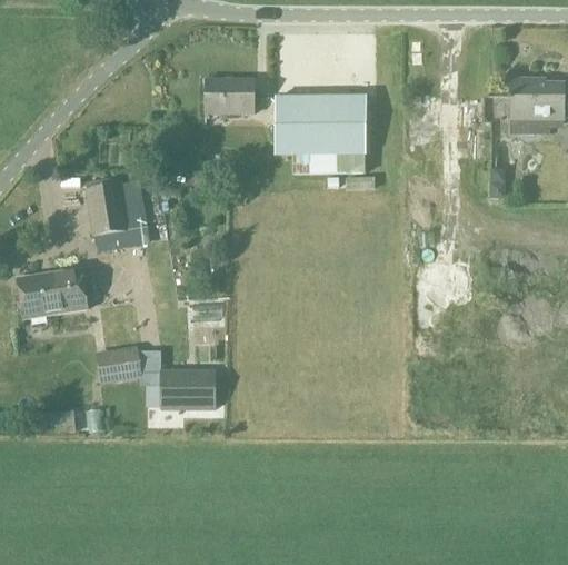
[(255,79),(207,79),(207,112),(255,112),(255,79)]
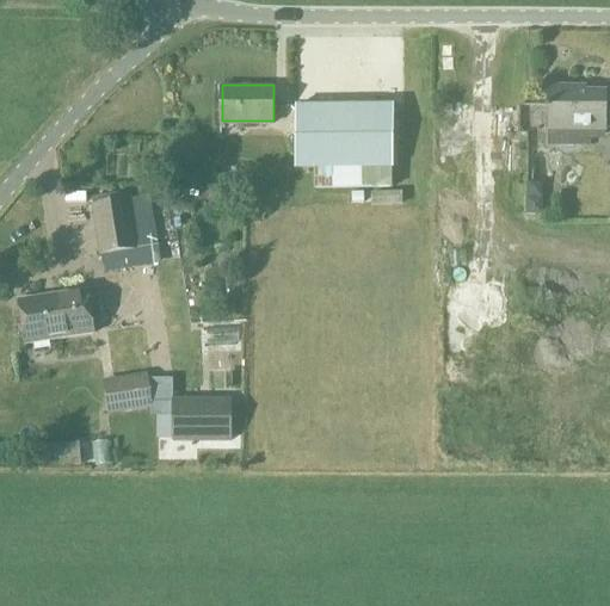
[(570,91),(570,86),(549,85),(549,125),(607,125),(607,91),(570,91)]
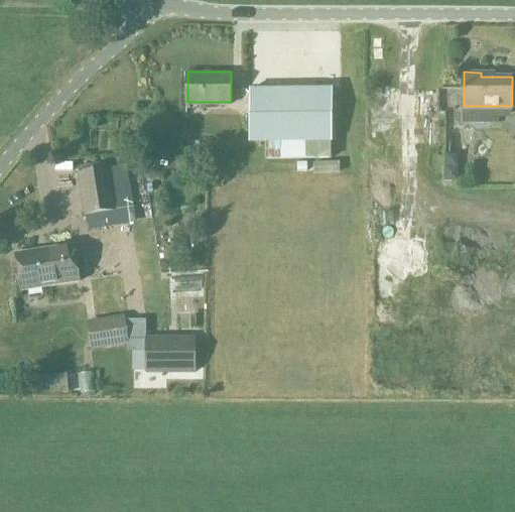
[(334,140),(333,140),(332,86),(251,86),(251,140),(267,140),(268,156),(334,156),(334,140)]
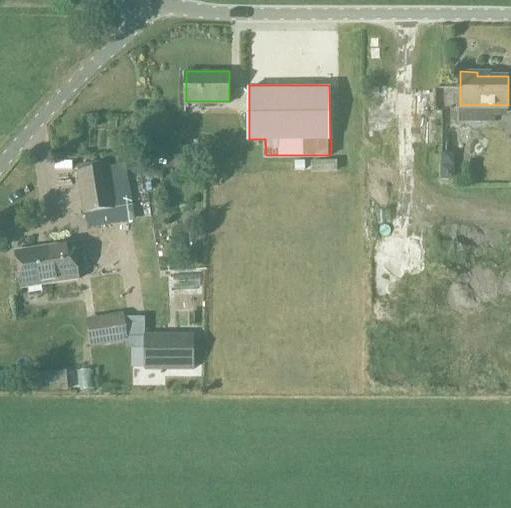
[(441,144),(442,160),(460,159),(459,143),(441,144)]
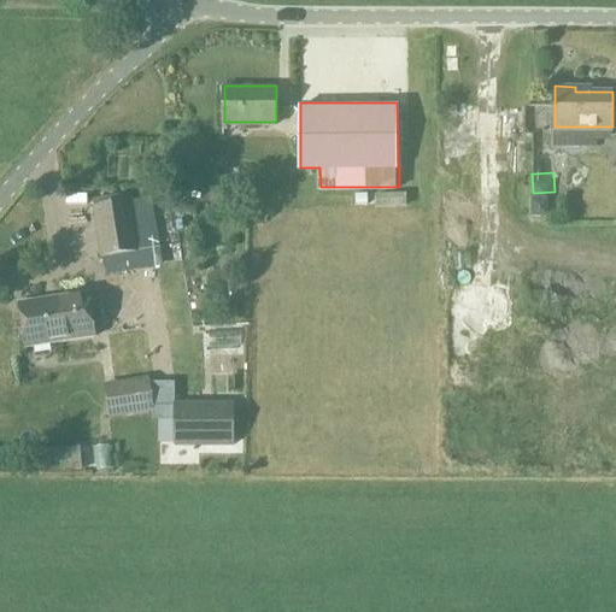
[(374,188),(374,204),(403,202),(402,188),(374,188)]
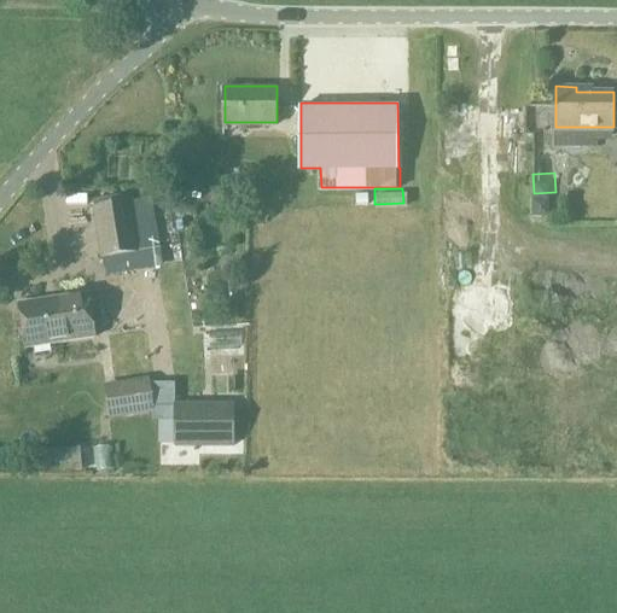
[(94,206),(102,256),(104,256),(106,273),(140,268),(141,274),(151,273),(150,263),(161,261),(157,244),(150,245),(141,197),(135,198),(134,190),(95,196),(97,206),(94,206)]
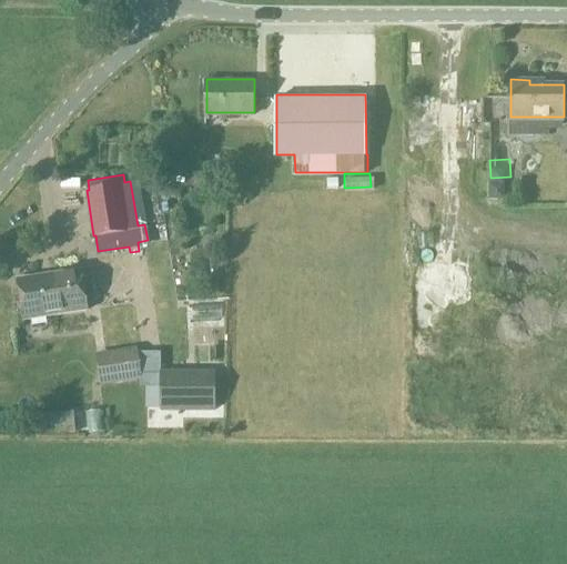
[(489,198),(505,198),(505,183),(490,182),(489,198)]
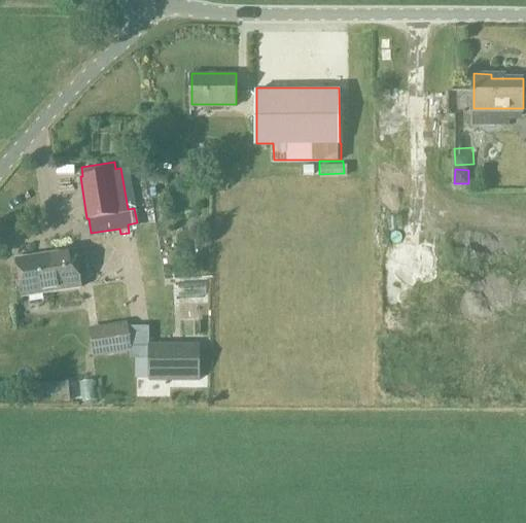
[(76,249),(19,258),(25,297),(81,287),(76,249)]
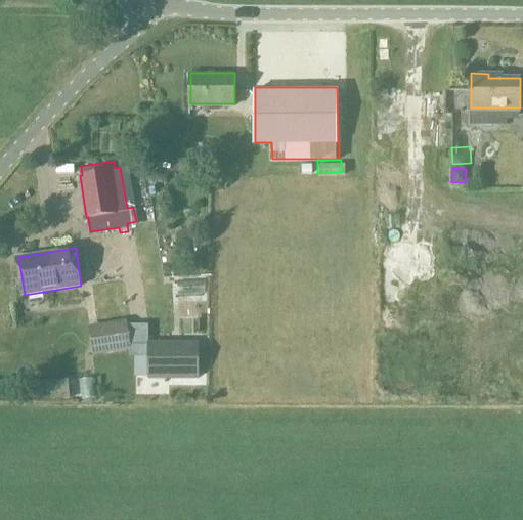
[(105,343),(131,339),(128,317),(101,321),(105,343)]
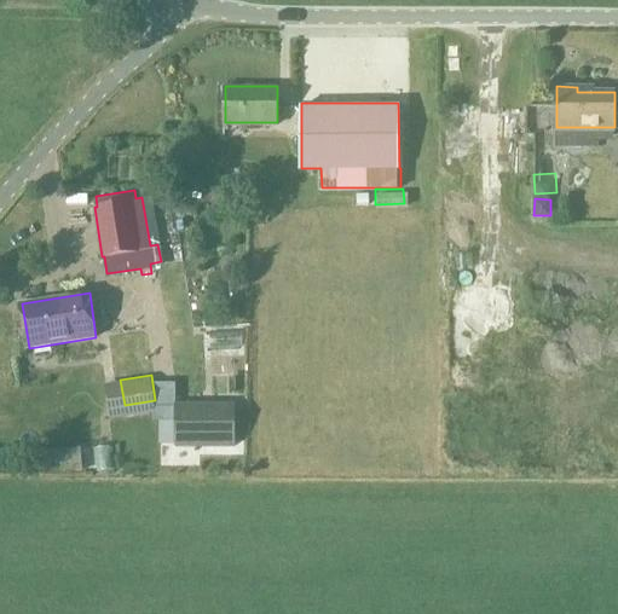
[(171,441),(230,440),(230,400),(171,400),(171,441)]
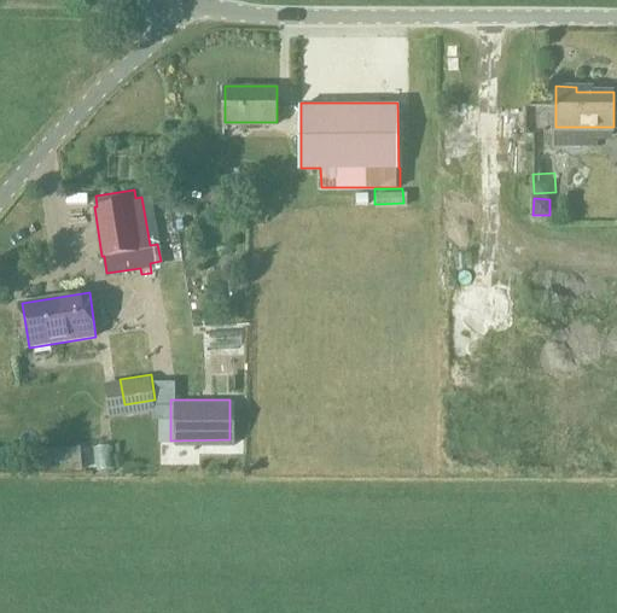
[(98,468),(111,467),(110,439),(98,439),(98,468)]
